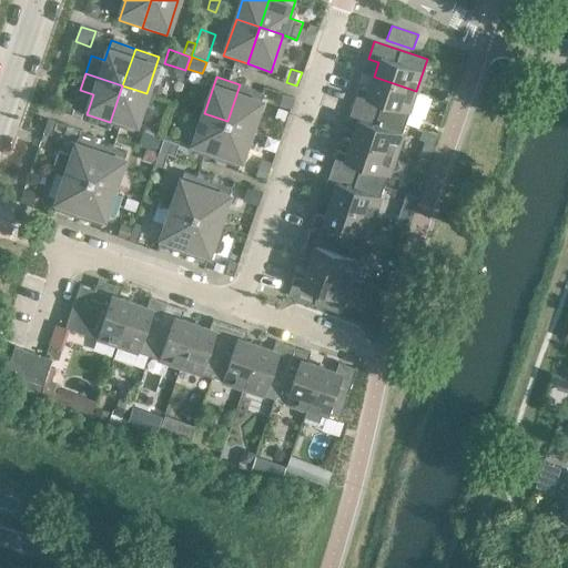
[(416,91),(374,77),(368,91),(358,88),(353,104),(405,123),(416,91)]
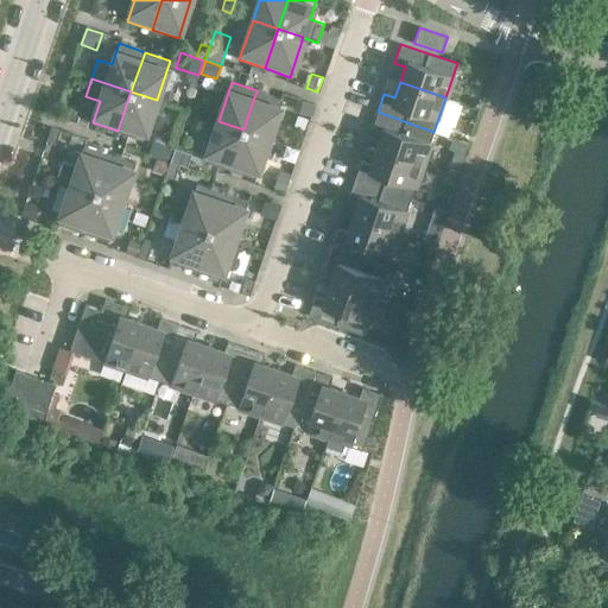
[(283,100),(257,90),(244,130),(268,139),(283,100)]
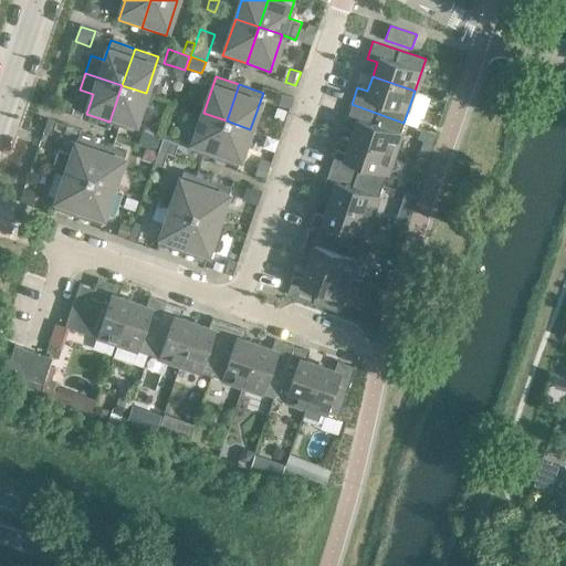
[(146,93),(122,85),(109,122),(133,129),(146,93)]
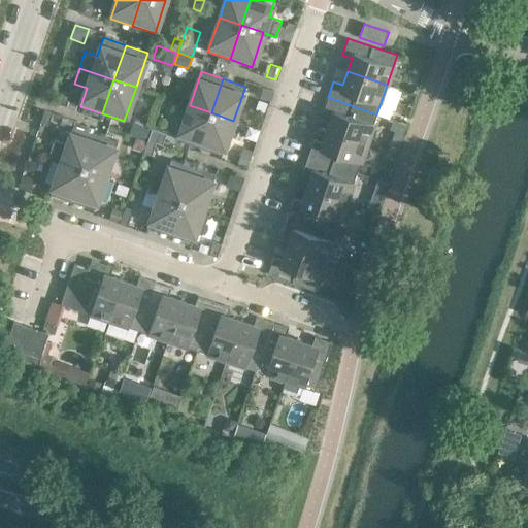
[(409,87),(408,92),(416,94),(419,87),(414,85),(409,87)]
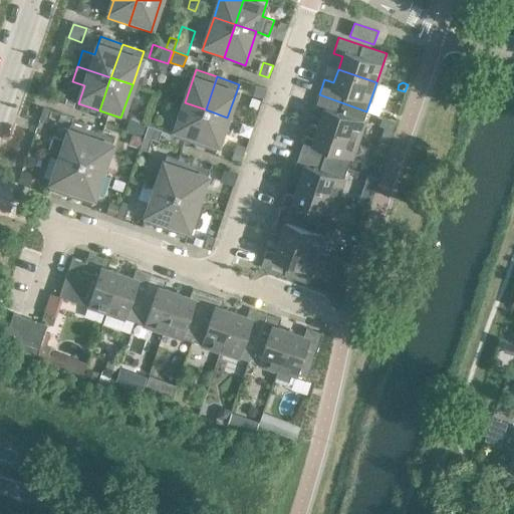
[(250,84),(247,93),(262,99),(265,89),(250,84)]
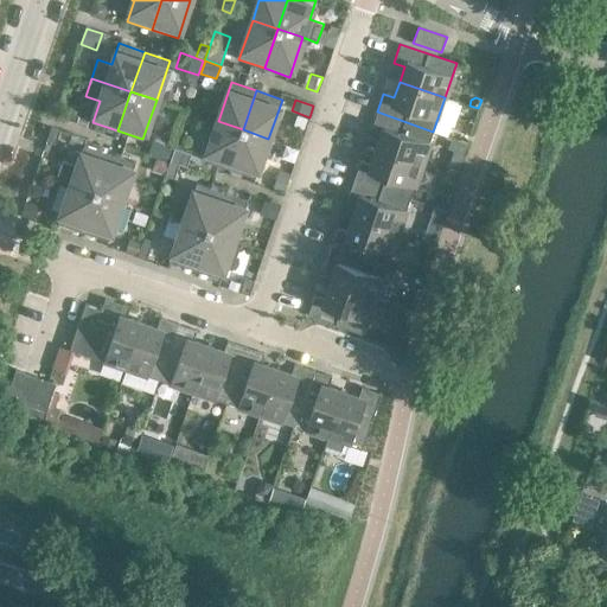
[(433,132),(377,112),(371,131),(382,134),(376,149),(421,165),(433,132)]
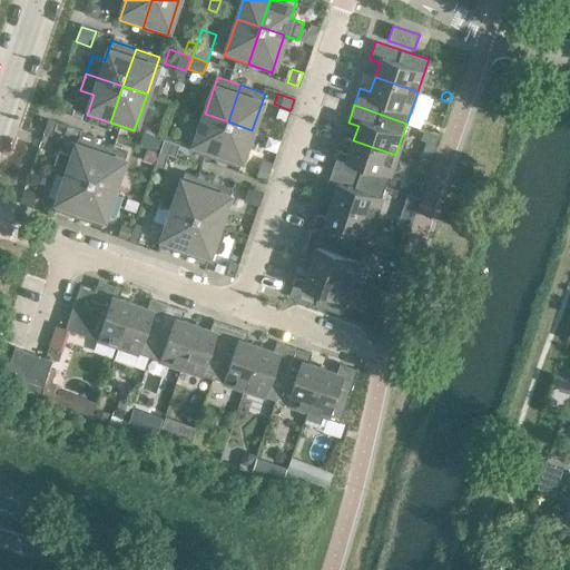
[(228,121),(205,114),(192,150),(216,158),(228,121)]
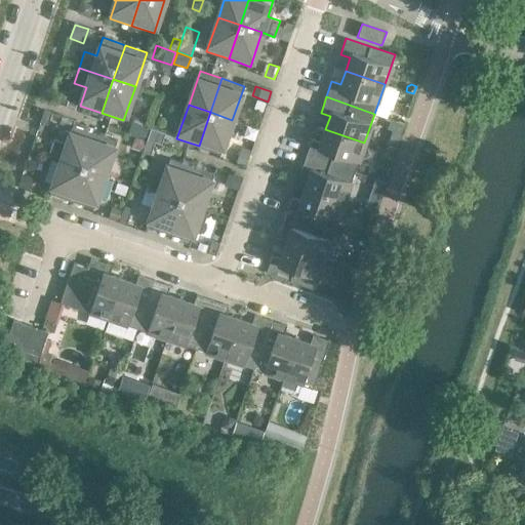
[(48,124),(52,112),(44,110),(40,121),(48,124)]
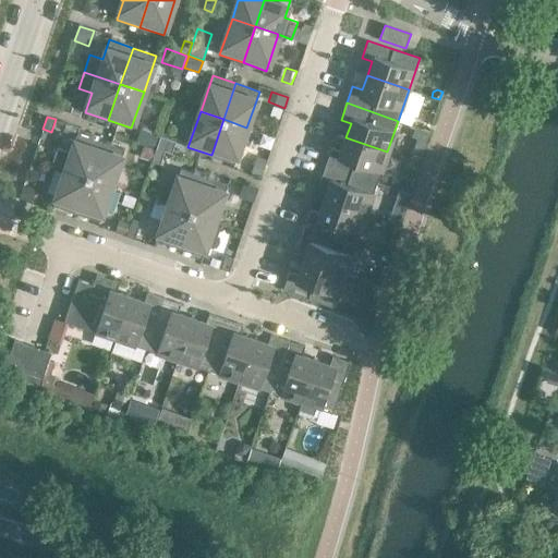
[(246,128),(223,119),(211,155),(234,164),(246,128)]
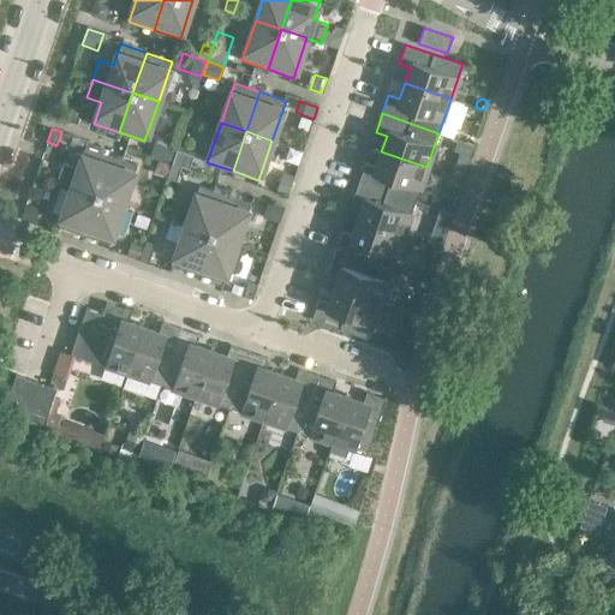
[(472,145),(455,139),(452,150),(469,156),(472,145)]
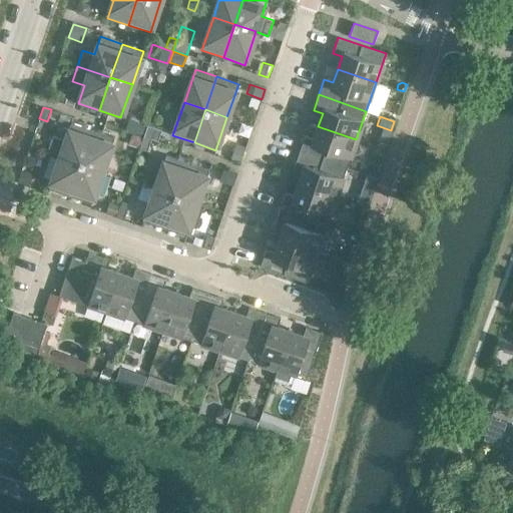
[(136,118),(131,131),(143,135),(147,122),(136,118)]
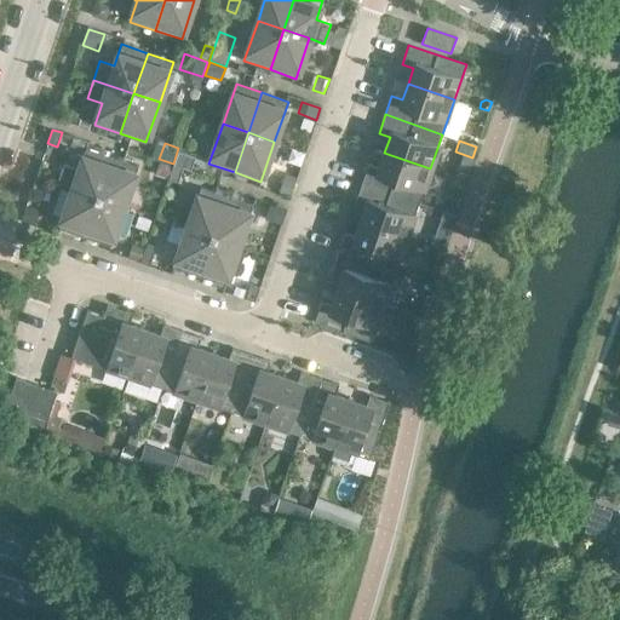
[(58,183),(73,188),(98,196),(113,156),(86,148),(79,170),(64,164),(58,183)]
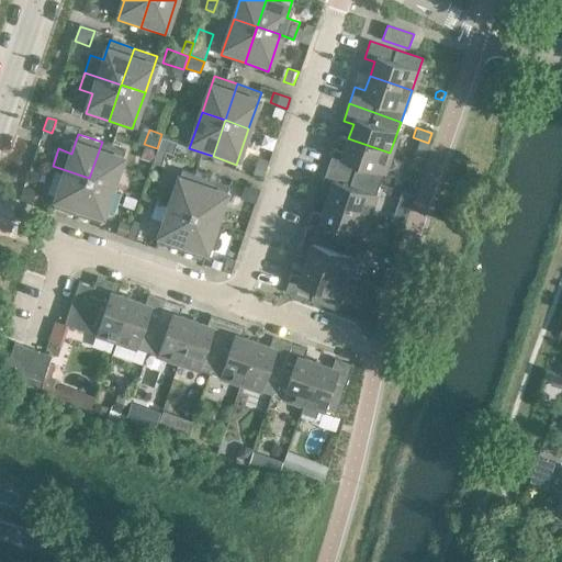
[(157,149),(166,152),(173,155),(177,142),(161,136),(157,149)]
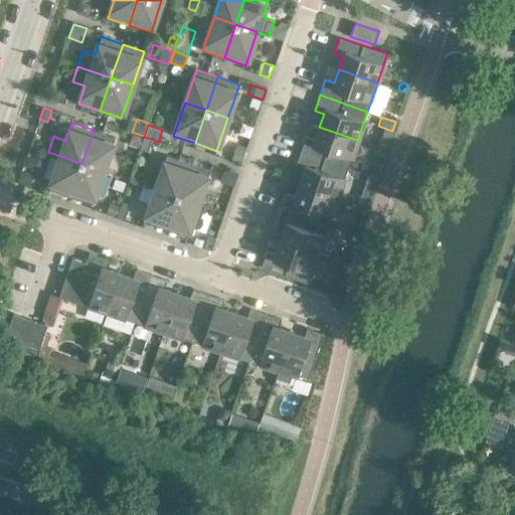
[(357,140),(319,127),(315,140),(306,137),(300,152),(348,168),(357,140)]
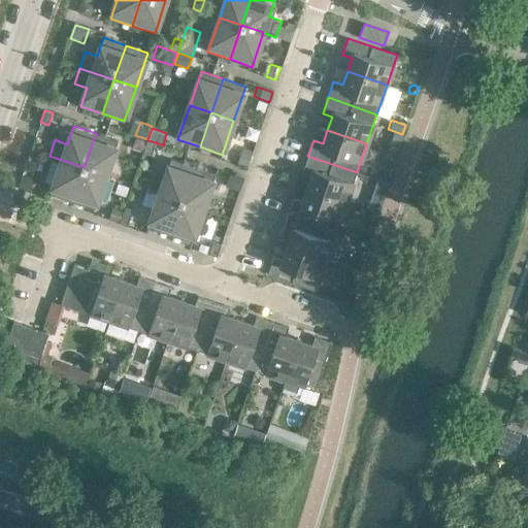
[(118,140),(96,133),(84,167),(106,174),(118,140)]
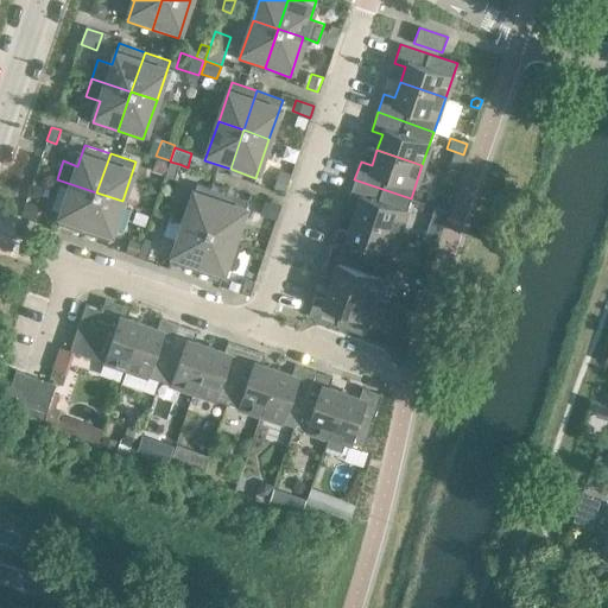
[(157,157),(152,171),(164,175),(169,162),(157,157)]
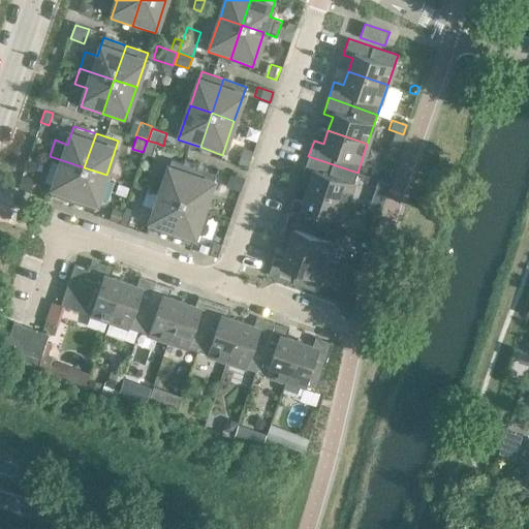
[(156,143),(148,141),(144,152),(152,155),(156,143)]
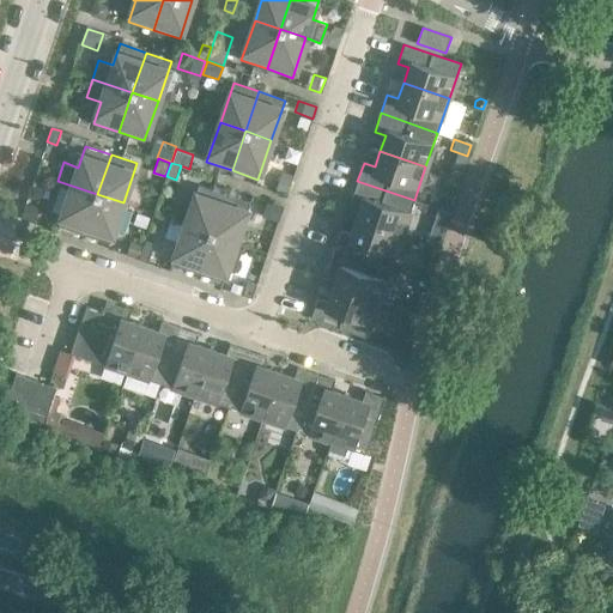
[(286,194),(291,180),(279,176),(274,189),(286,194)]
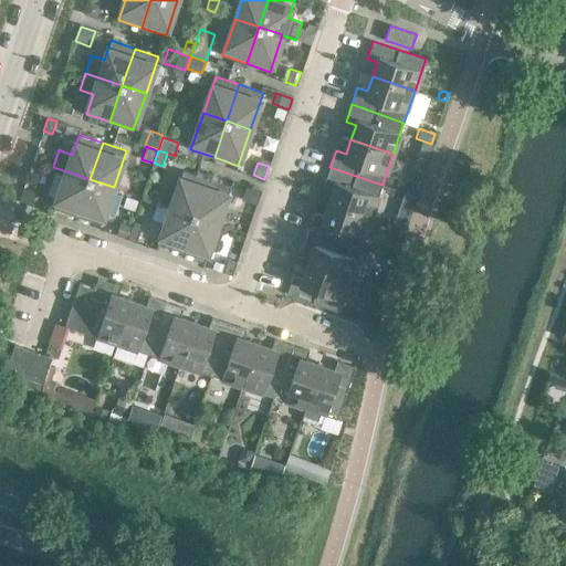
[(383,185),(329,167),(324,185),(334,188),(329,202),(371,217),(383,185)]
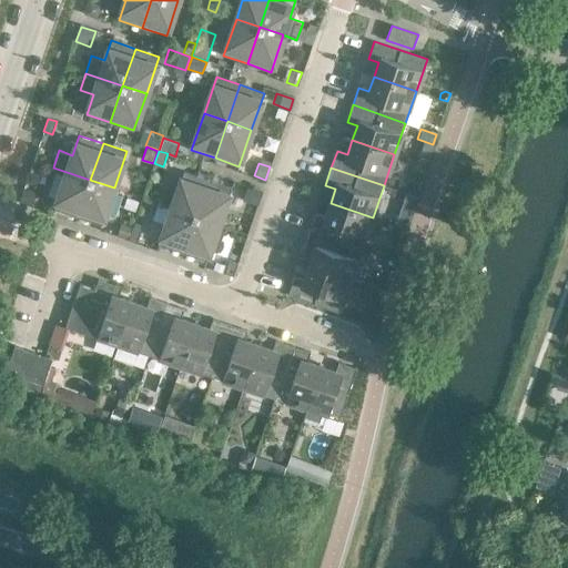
[(184,171),(171,208),(195,215),(208,179),(184,171)]
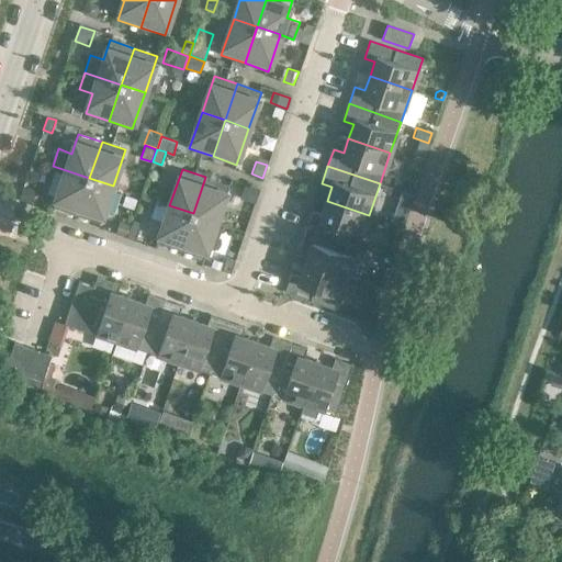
[(66,170),(54,206),(77,214),(89,178),(66,170)]
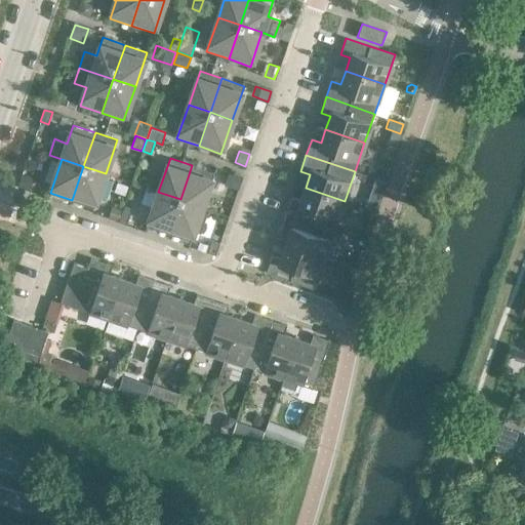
[(214,173),(192,165),(180,199),(202,207),(214,173)]
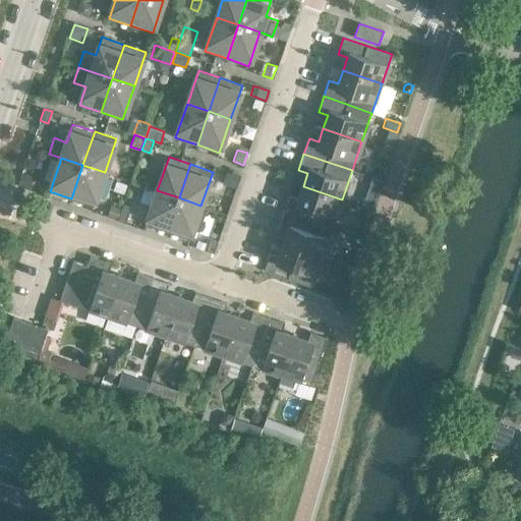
[(105,172),(82,165),(71,198),(93,207),(105,172)]
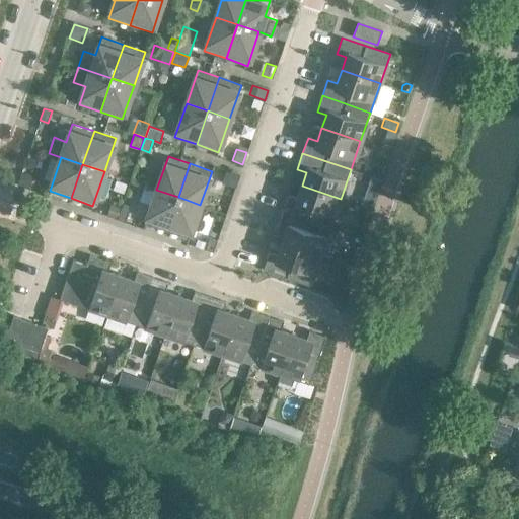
[(18,186),(29,190),(34,175),(22,171),(18,186)]
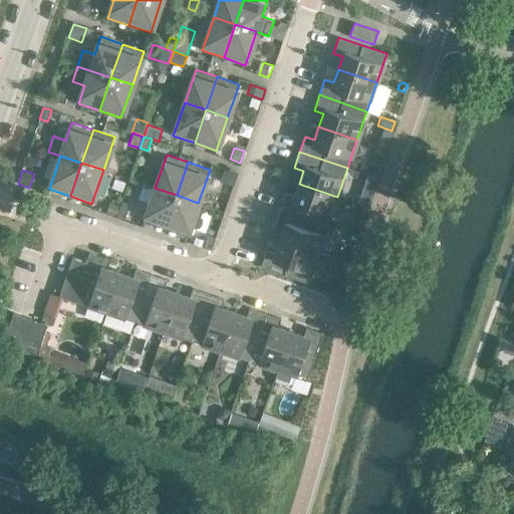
[(232,186),(237,174),(225,170),(221,183),(232,186)]
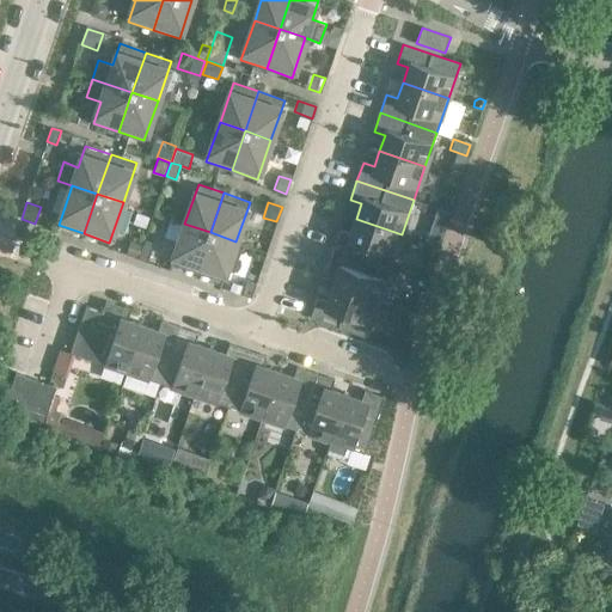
[(148,219),(135,214),(132,225),(145,230),(148,219)]
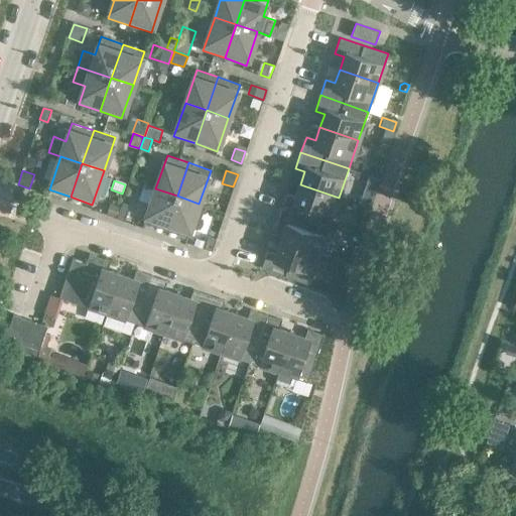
[(139,200),(150,204),(144,222),(165,230),(177,196),(155,188),(144,184),(139,200)]
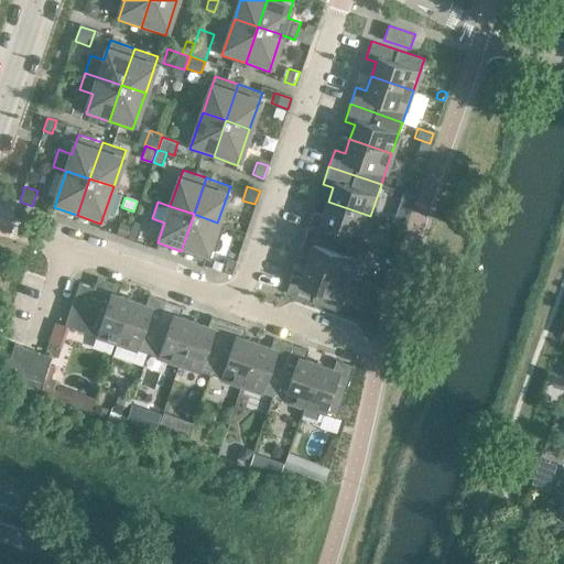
[(370,216),(328,202),(323,215),(313,212),(307,229),(359,247),(370,216)]
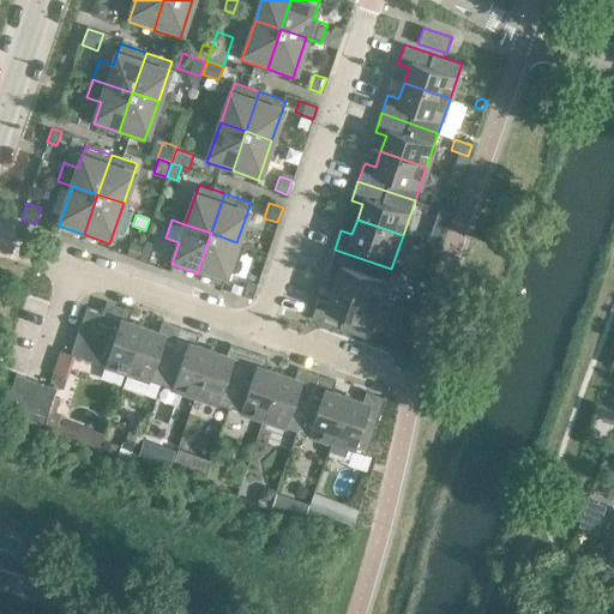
[(432,224),(426,242),(438,246),(443,229),(432,224)]
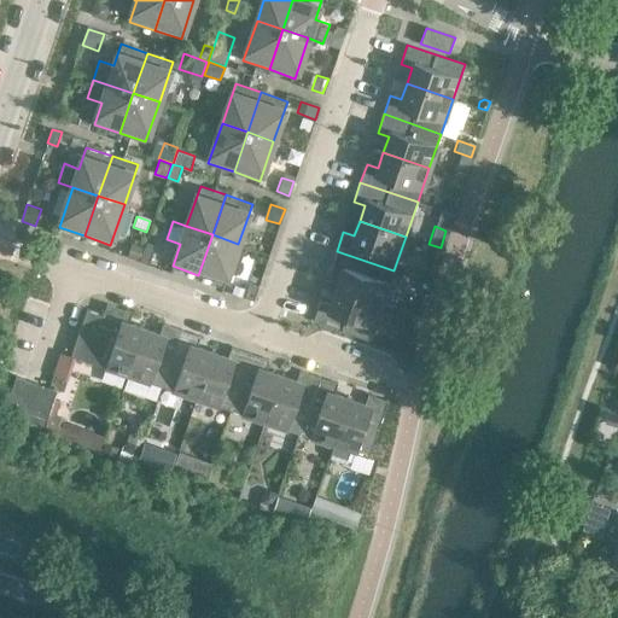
[(238,244),(213,234),(198,275),(225,284),(238,244)]
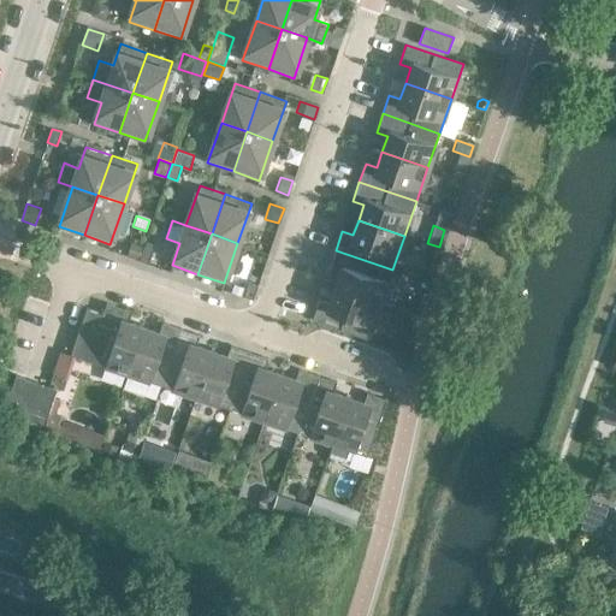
[(126,255),(138,260),(143,247),(130,243),(126,255)]
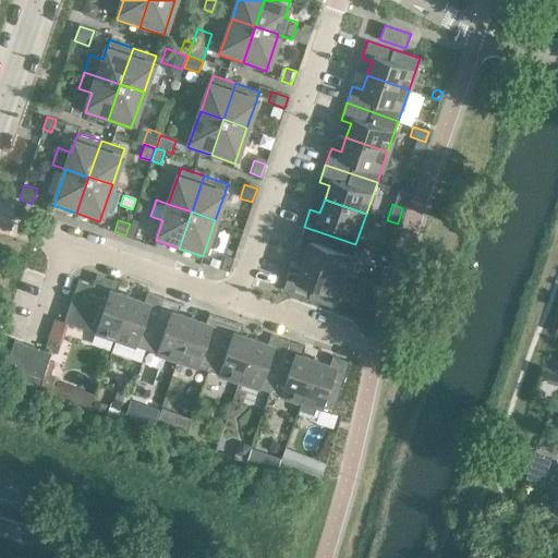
[(134,239),(138,227),(130,223),(126,237),(134,239)]
